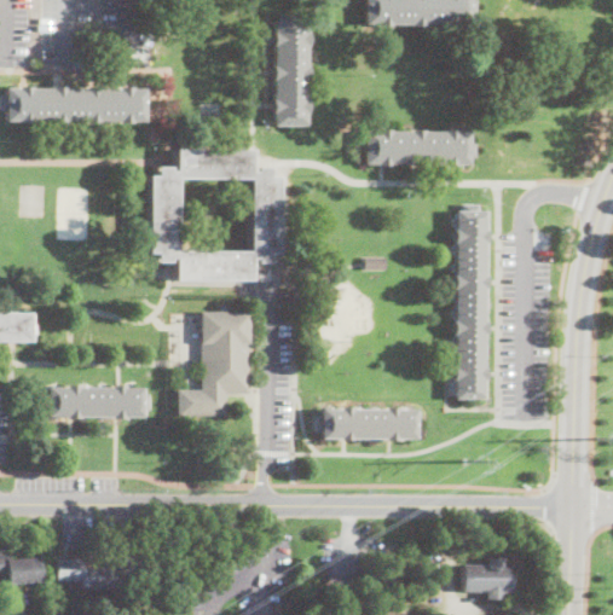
[(473,0),(473,23),(372,25),(371,0),(473,0)]
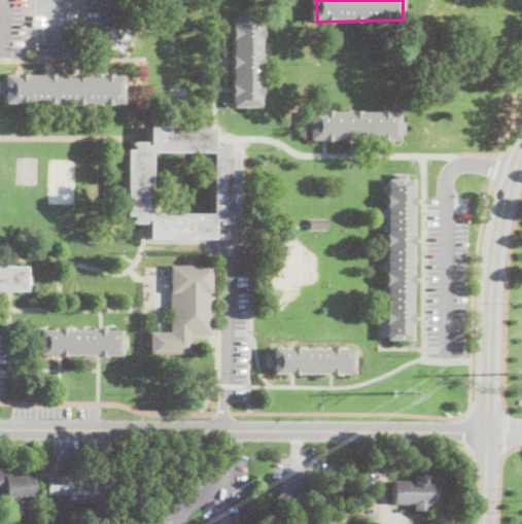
[(256,12),(256,19),(264,19),(264,29),(266,29),(266,40),(264,40),(265,58),(266,58),(266,69),(264,69),(264,86),(265,86),(265,96),(265,108),(237,109),(237,98),(235,98),(235,86),(237,86),(237,69),(235,69),(235,57),(237,57),(237,40),(236,40),(235,29),(237,29),(237,18),(243,18),(243,13),(256,12)]
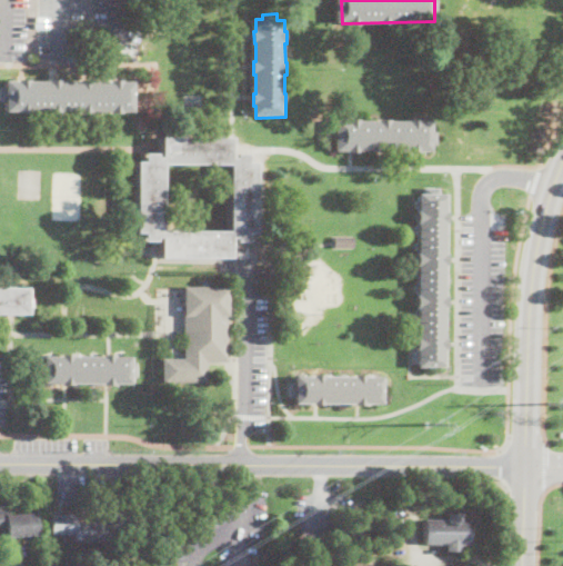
[(134,87),(134,113),(11,112),(11,86),(134,87)]
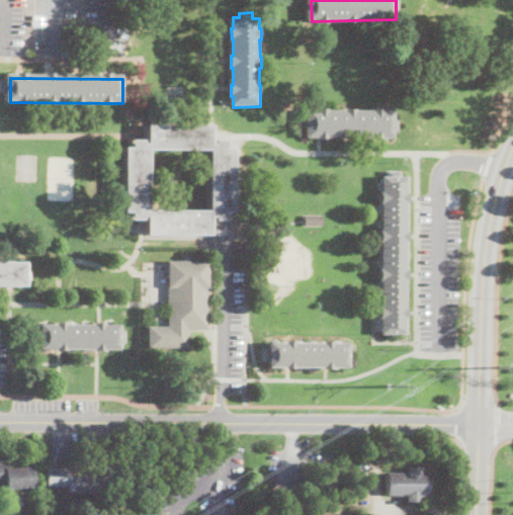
[(358,111),(374,111),(374,109),(387,109),(387,111),(397,111),(397,119),(402,120),(402,135),(397,135),(397,140),(386,140),(386,142),(374,141),(374,140),(358,139),(358,140),(330,139),(330,141),(319,141),(319,139),(308,139),(308,110),(319,111),(319,109),(330,109),(330,110),(346,111),(347,109),(358,109),(358,111)]
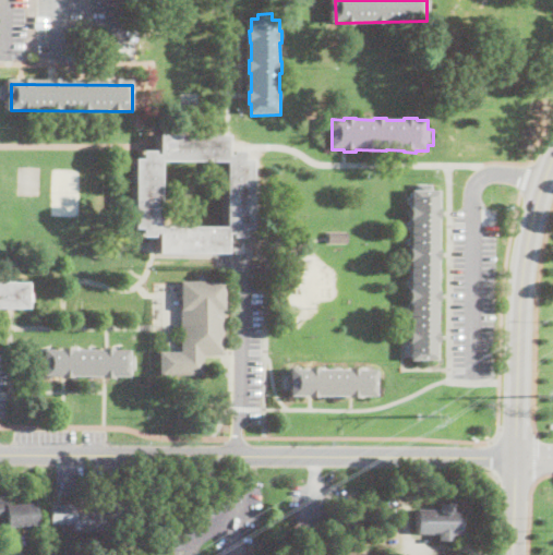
[(229,158),(235,158),(235,154),(247,154),(247,163),(254,163),(253,232),(245,232),(245,241),(233,240),(233,236),(228,236),(227,255),(160,255),(160,236),(156,236),(156,239),(143,239),(144,231),(136,231),(137,161),(144,161),(144,154),(156,154),(156,158),(160,158),(160,137),(230,139),(229,158)]
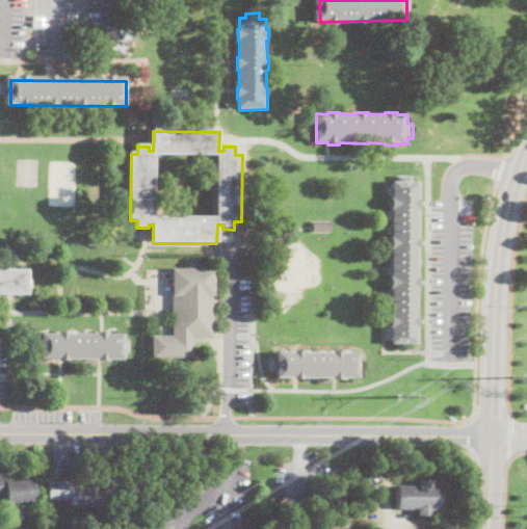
[(417,343),(396,343),(397,186),(418,186),(417,343)]
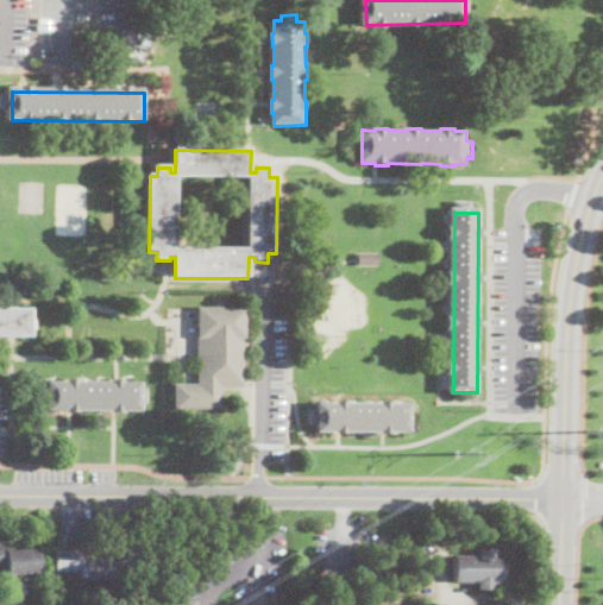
[(382,259),(381,271),(359,270),(359,258),(382,259)]
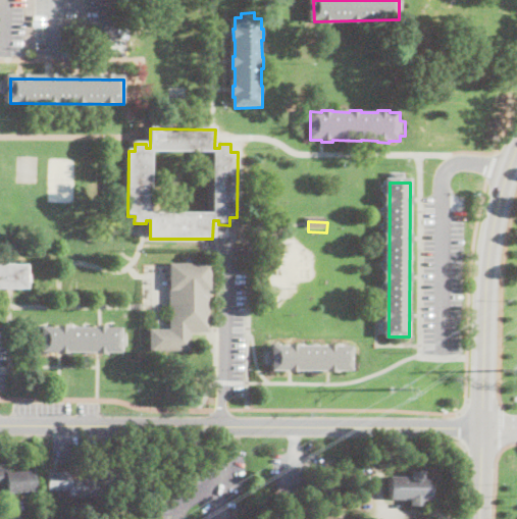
[(0,266),(30,267),(30,292),(15,292),(0,291),(0,266)]
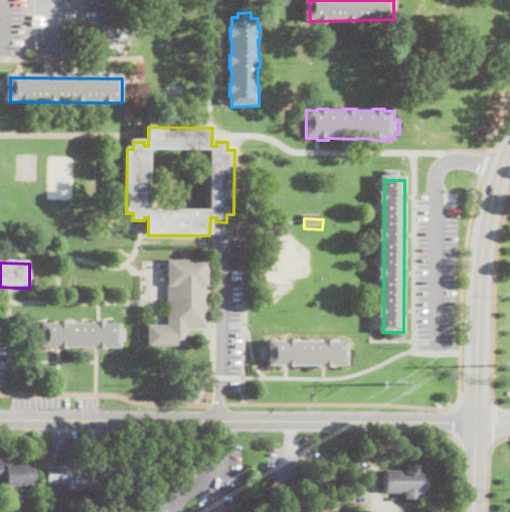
[(168,324),(169,264),(210,264),(210,329),(192,329),(192,346),(152,346),(152,324),(168,324)]
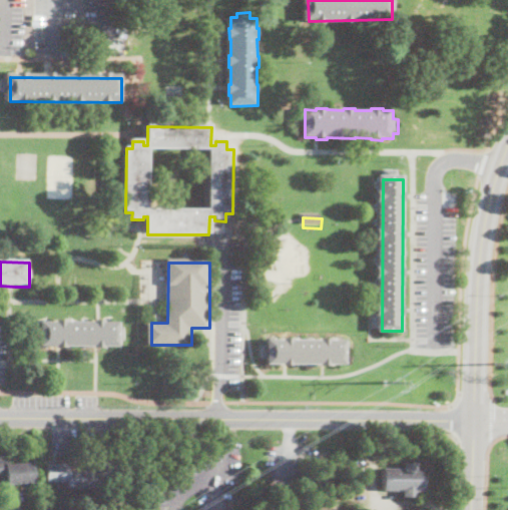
[(119,326),(118,347),(101,347),(63,347),(44,347),(45,326),(103,326),(119,326)]
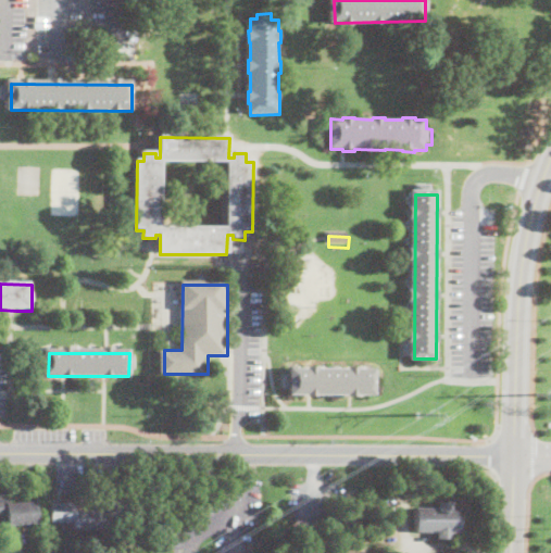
[(376,373),(376,396),(293,396),(293,373),(376,373)]
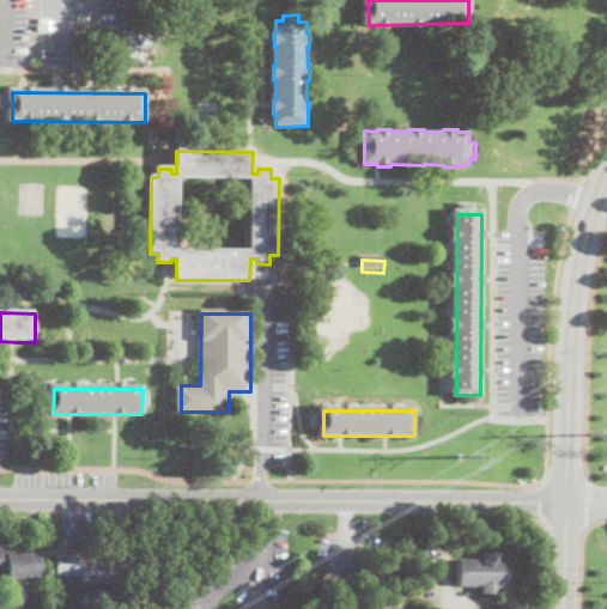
[(0,549),(14,548),(16,558),(42,555),(44,578),(0,580),(0,549)]
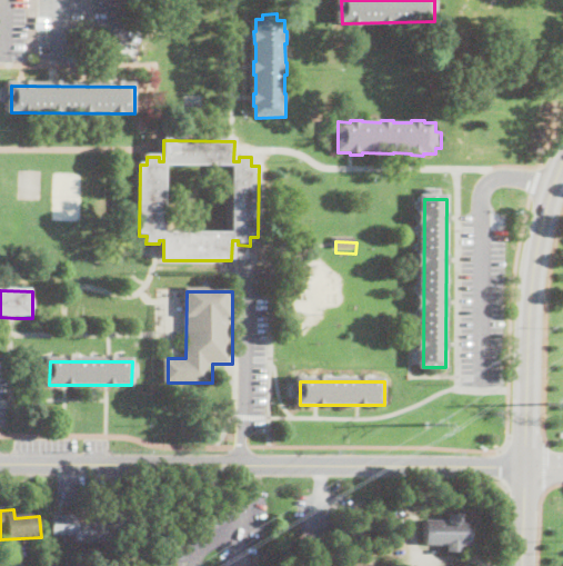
[(137,515),(137,535),(114,535),(114,544),(77,544),(77,538),(56,538),(56,517),(80,517),(80,524),(111,524),(110,515),(137,515)]
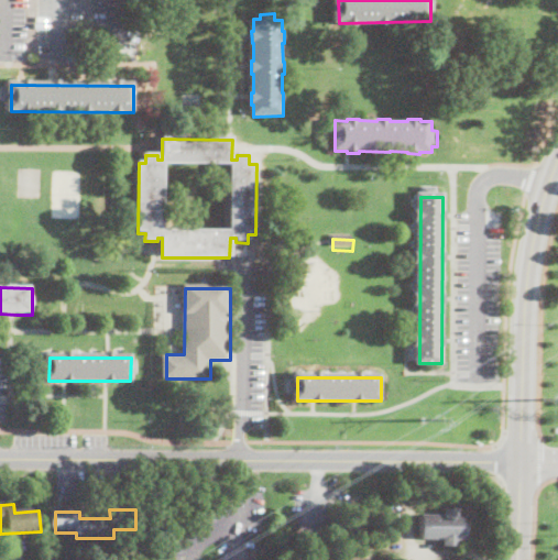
[(461,511),(461,518),(469,518),(469,541),(460,541),(460,548),(446,548),(446,541),(425,540),(426,516),(446,517),(446,511),(461,511)]
